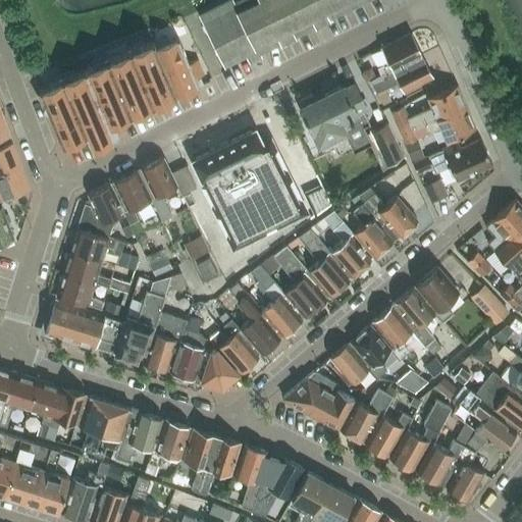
[(238,0),(233,2),(231,0),(226,0),(197,14),(223,67),(246,56),(249,63),(260,57),(259,54),(367,0),(238,0)]
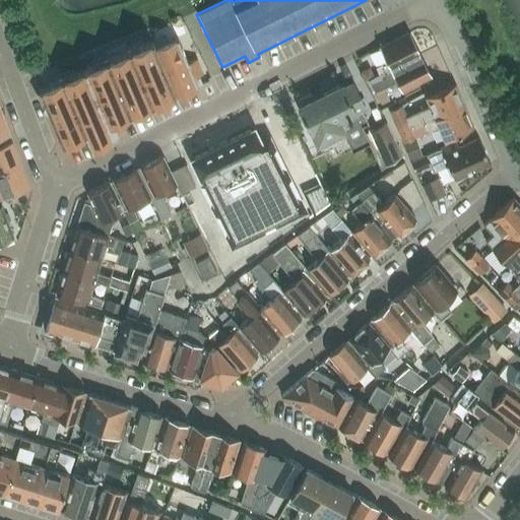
[(375,67),(379,74),(418,55),(408,33),(379,47),(386,62),(375,67)]
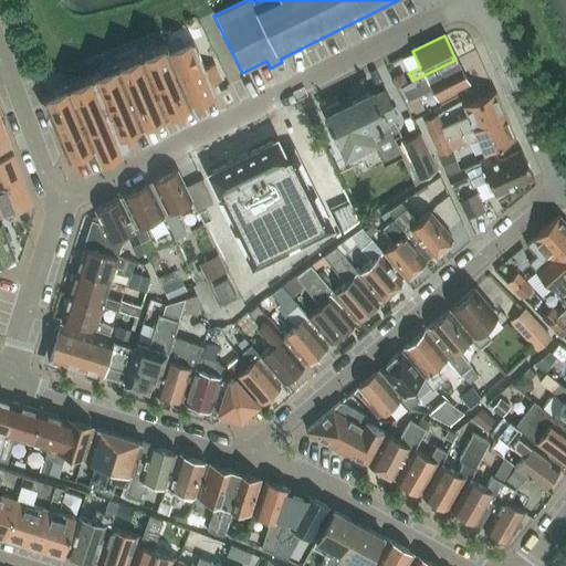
[(213,65),(205,70),(192,42),(168,53),(166,46),(42,97),(66,157),(93,146),(90,139),(96,136),(105,156),(124,148),(127,143),(123,133),(125,132),(125,130),(118,133),(116,128),(186,98),(189,106),(215,95),(211,86),(220,82),(213,65)]
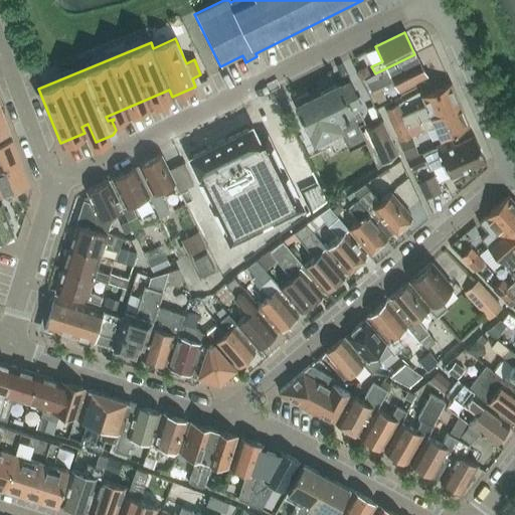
[(425,75),(414,54),(375,73),(370,76),(364,79),(370,92),(371,91),(378,88),(392,80),(396,91),(425,75)]
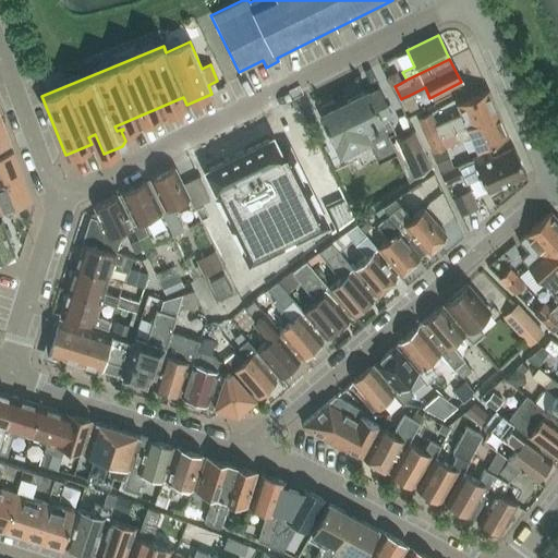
[(396,71),(385,76),(389,84),(391,87),(395,85),(395,86),(401,83),(396,71)]
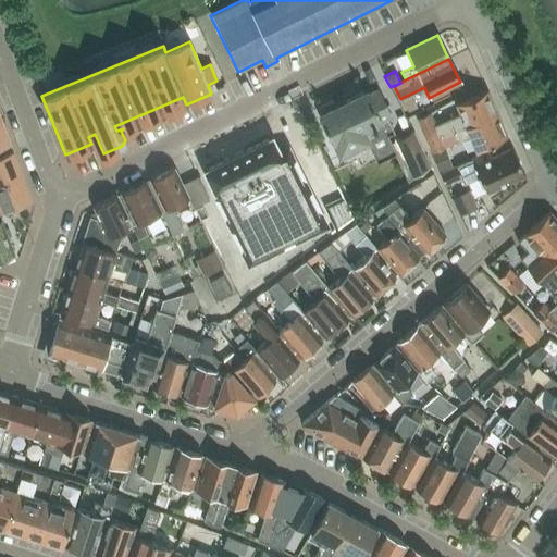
[(394,151),(390,143),(385,134),(393,131),(385,115),(390,114),(378,89),(367,95),(366,90),(334,106),(332,101),(320,107),(322,112),(319,113),(331,138),(327,139),(333,150),(336,149),(338,153),(341,152),(344,158),(358,151),(355,146),(367,139),(376,160),(394,151)]
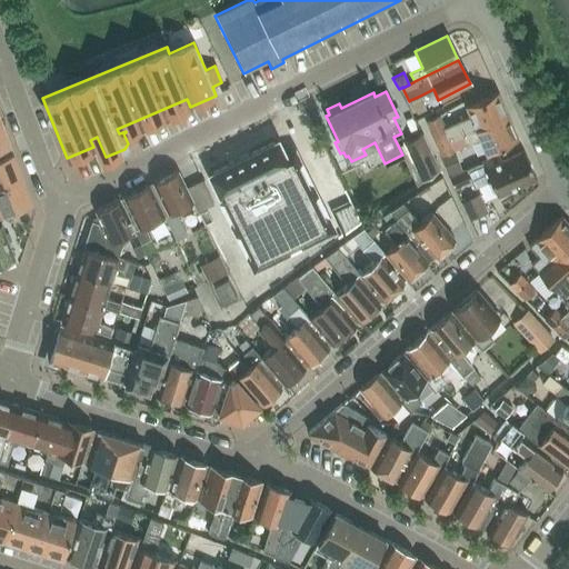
[(432,136),(436,146),(507,116),(497,91),(465,106),(469,117),(443,128),(438,115),(425,121),(432,136)]
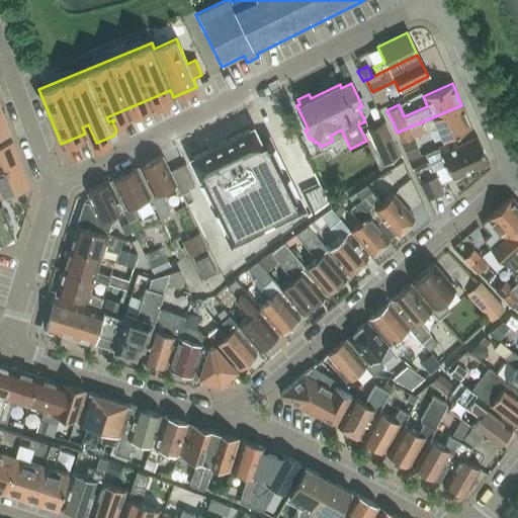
[(386,99),(380,88),(373,91),(379,103),(386,99)]
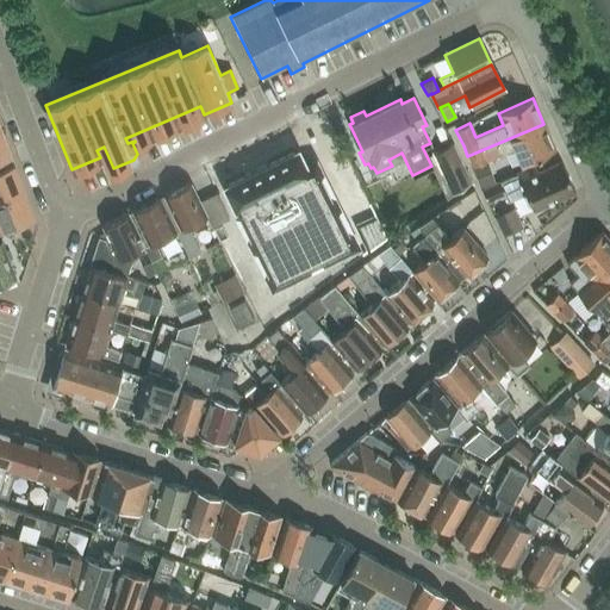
[(543,124),(467,156),(472,167),(486,161),(514,149),(520,163),(554,148),(543,124)]
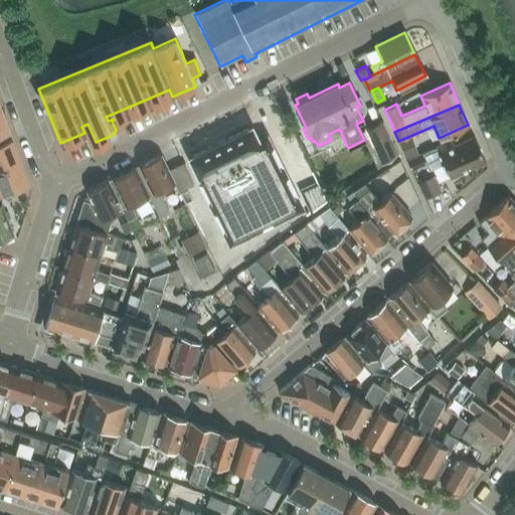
[(360,132),(364,140),(377,167),(397,154),(382,121),(360,132)]
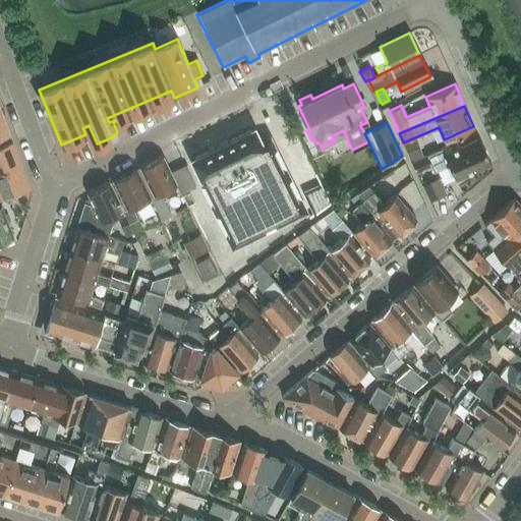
[(233,243),(302,209),(268,139),(261,142),(253,128),(191,159),(233,243)]
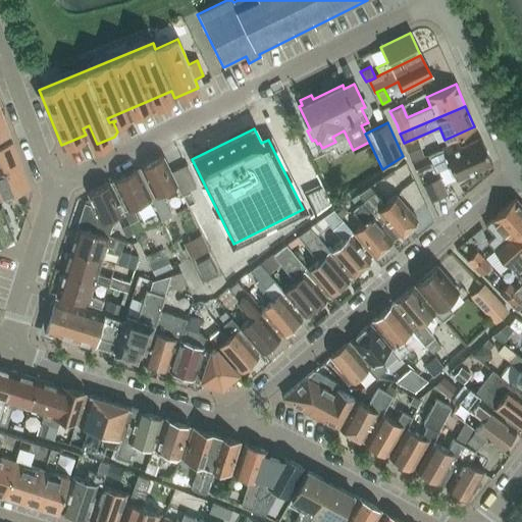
[(490,163),(480,139),(460,147),(458,142),(412,162),(416,171),(430,165),(433,172),(449,165),(455,178),(490,163)]
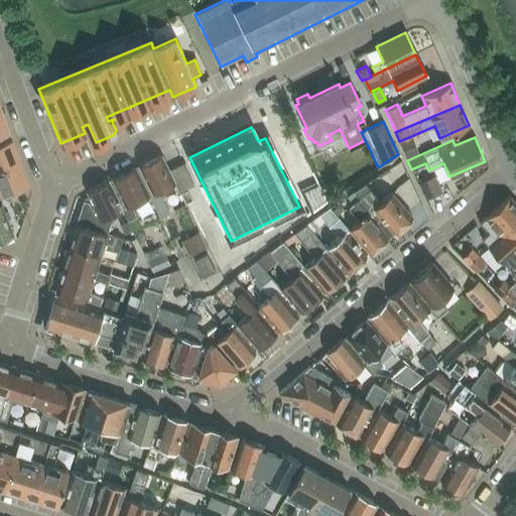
[(0,167),(18,161),(9,138),(0,141),(0,167)]
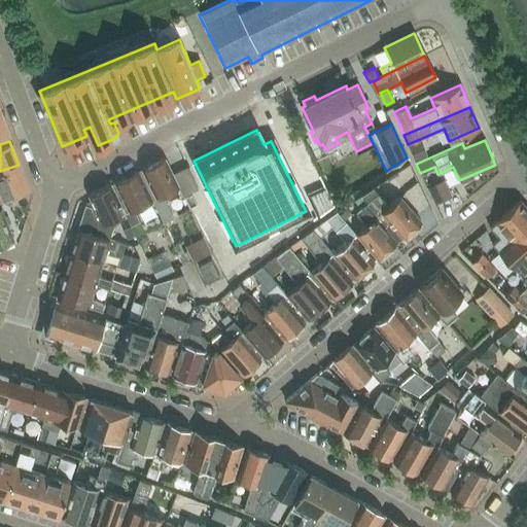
[(420,143),(410,147),(415,162),(426,157),(420,143)]
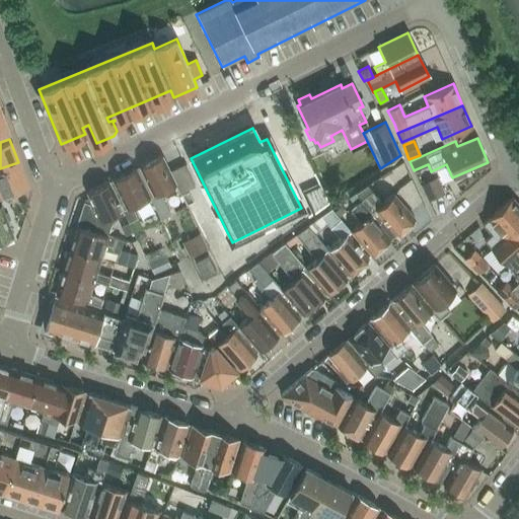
[(153,196),(149,197),(159,219),(169,214),(159,193),(175,184),(161,155),(139,166),(153,196)]
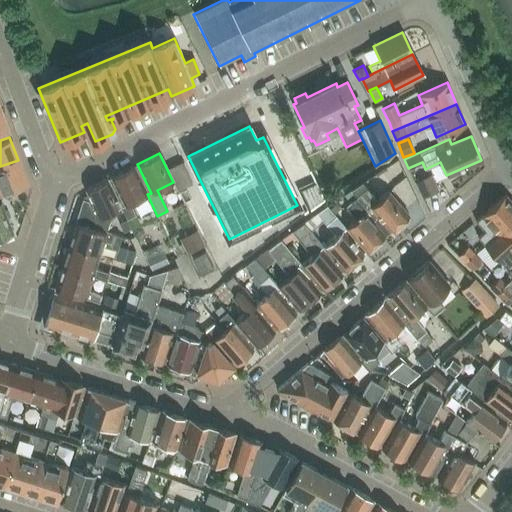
[(18,160),(0,166),(0,193),(27,183),(18,160)]
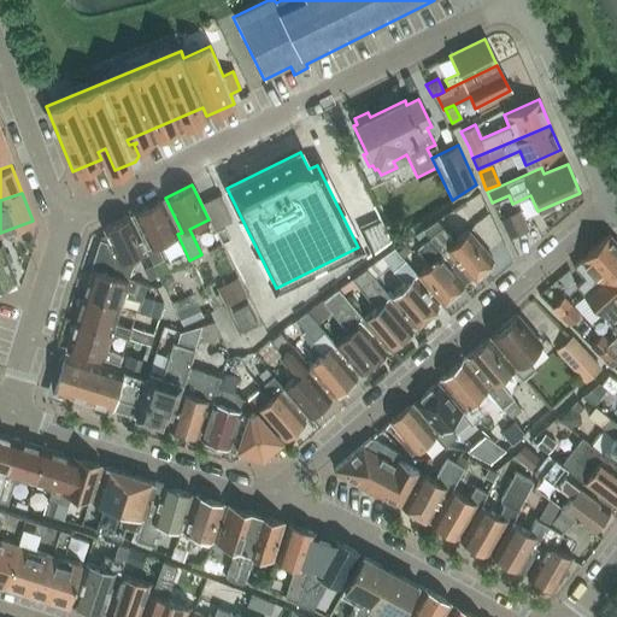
[(156,245),(177,234),(160,199),(133,213),(150,248),(145,251),(152,264),(162,259),(156,245)]
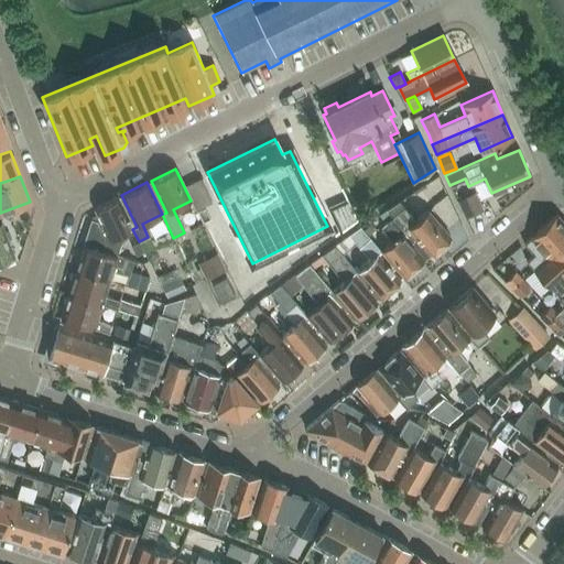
[(475,191),(456,199),(465,218),(484,209),(475,191)]
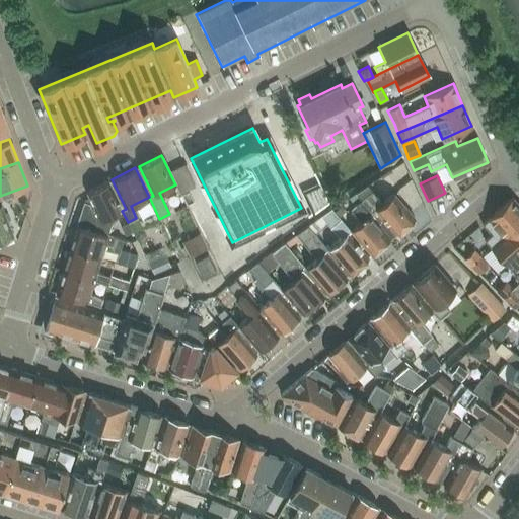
[(108,217),(122,211),(107,181),(86,193),(93,207),(89,209),(94,220),(96,232),(106,235),(112,221),(108,217)]
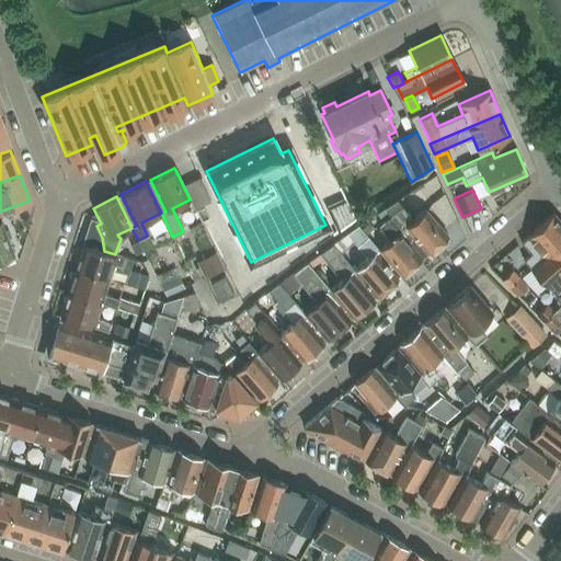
[(390,216),(424,256),(448,236),(425,209),(413,220),(396,201),(384,208),(390,216)]
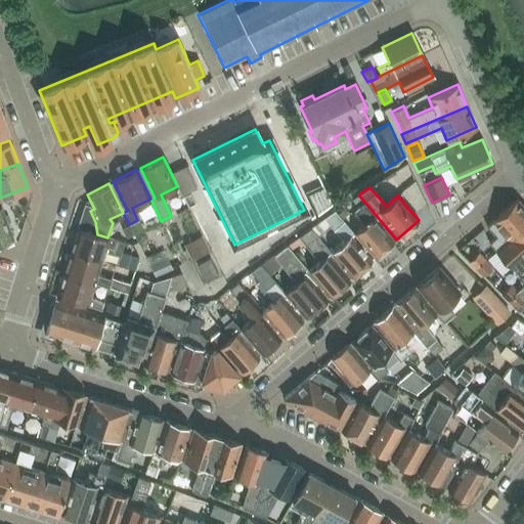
[(488,243),(494,250),(523,222),(523,207),(516,199),(486,225),(495,236),(488,243)]
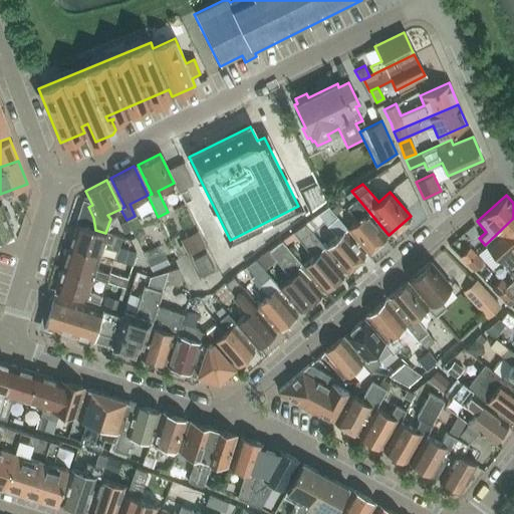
[(389,235),(357,198),(347,207),(357,219),(346,228),(367,253),(389,235)]
